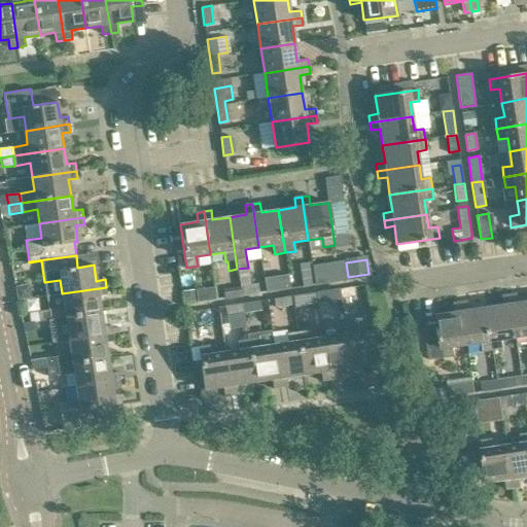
[(288,274),(264,278),(266,292),(290,288),(288,274)]
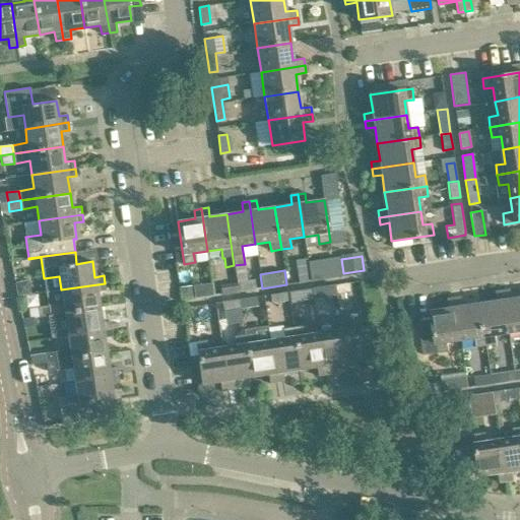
[(220,286),(221,294),(221,295),(255,289),(254,281),(220,286)]
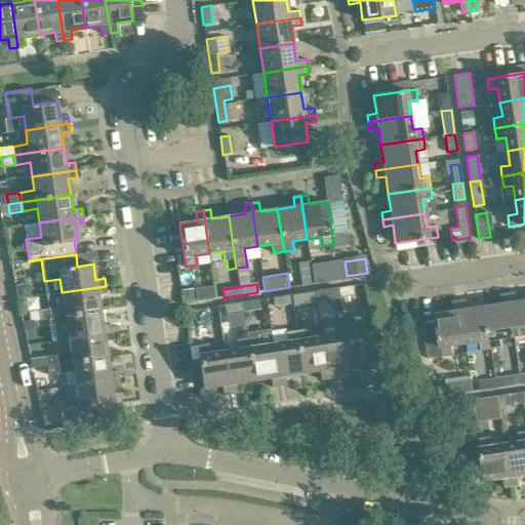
[(40,319),(101,310),(98,298),(107,297),(106,286),(62,292),(64,307),(38,311),(40,319)]
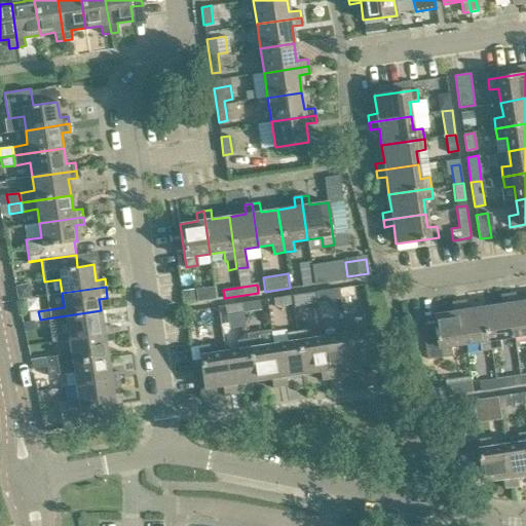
[(354,296),(352,287),(315,292),(317,301),(354,296)]
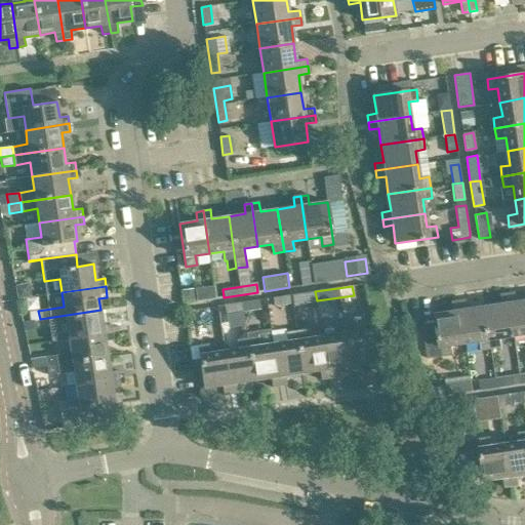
[(524,300),(517,301),(516,292),(509,293),(515,336),(524,334),(524,300)]
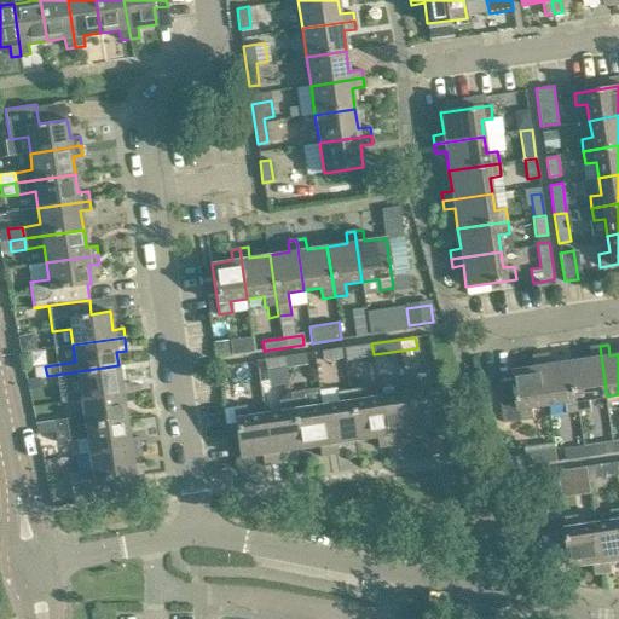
[(347,362),(366,358),(364,346),(345,348),(347,362)]
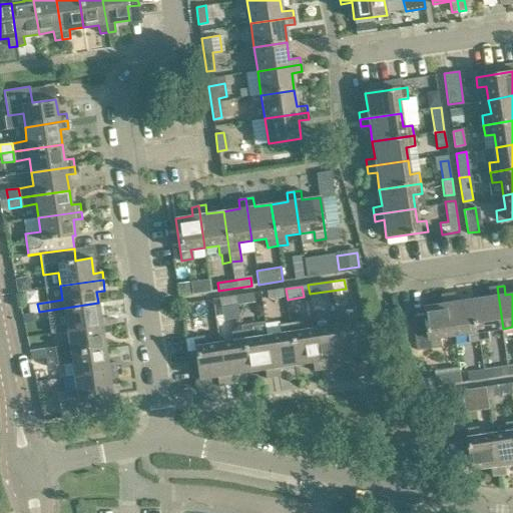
[(489,331),(503,329),(497,287),(490,288),(491,297),(474,300),(480,342),(491,340),(489,331)]
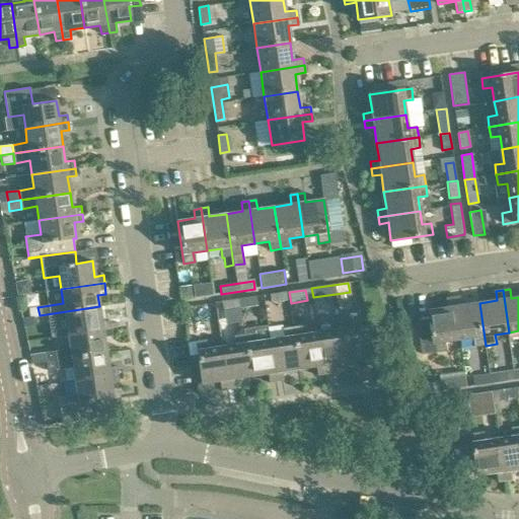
[(271,302),(287,299),(286,292),(270,294),(271,302)]
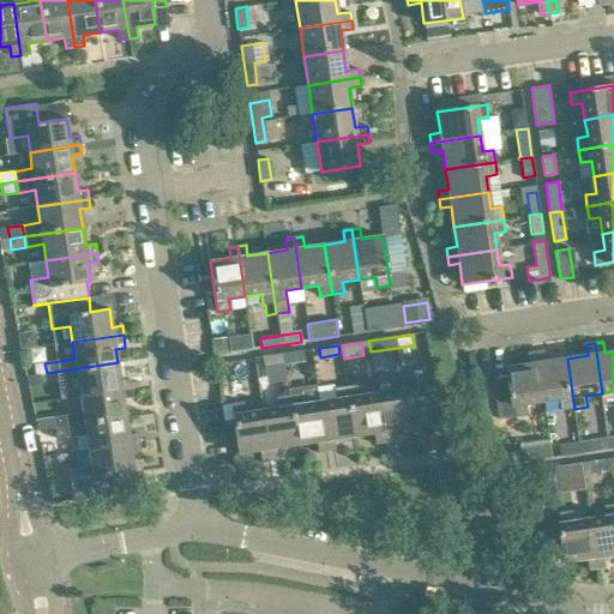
[(262,356),(262,357),(264,367),(304,361),(302,350),(262,356)]
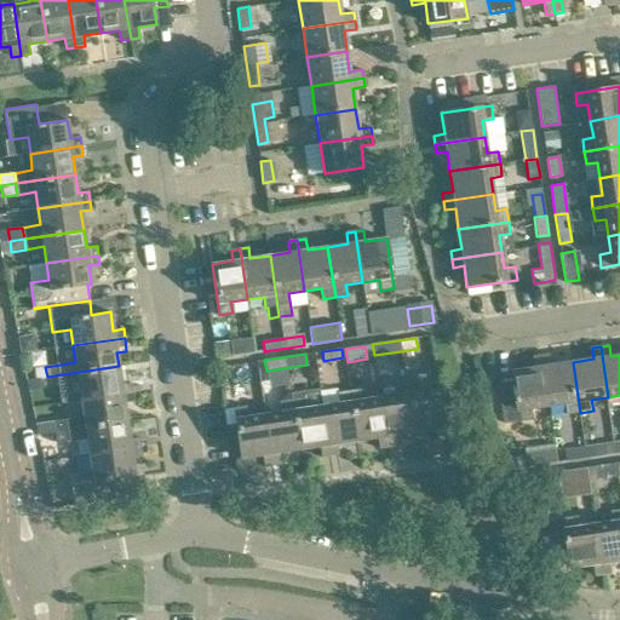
[(580,413),(573,362),(554,365),(551,354),(543,355),(550,406),(567,403),(569,414),(580,413)]
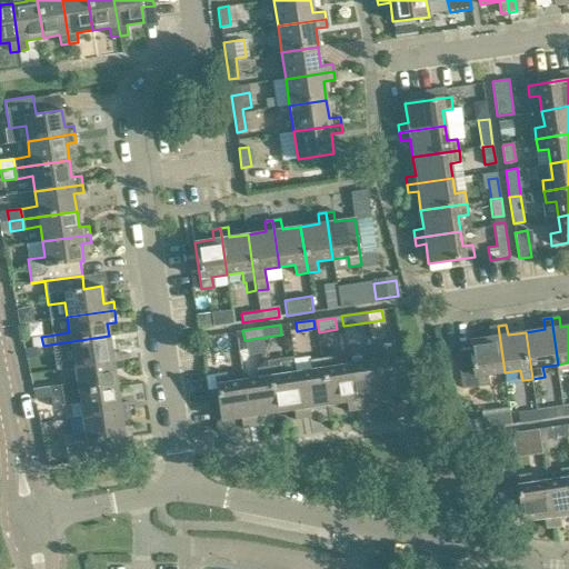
[(490,375),(505,372),(498,326),(490,328),(492,337),(472,340),(479,387),(491,385),(490,375)]
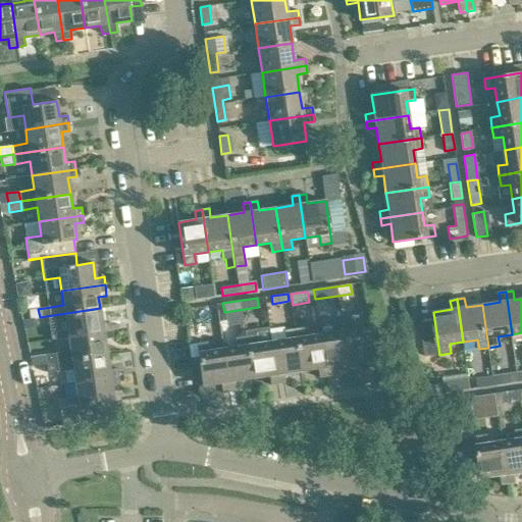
[(68,336),(112,330),(111,326),(102,327),(100,308),(40,317),(41,326),(66,322),(68,336)]
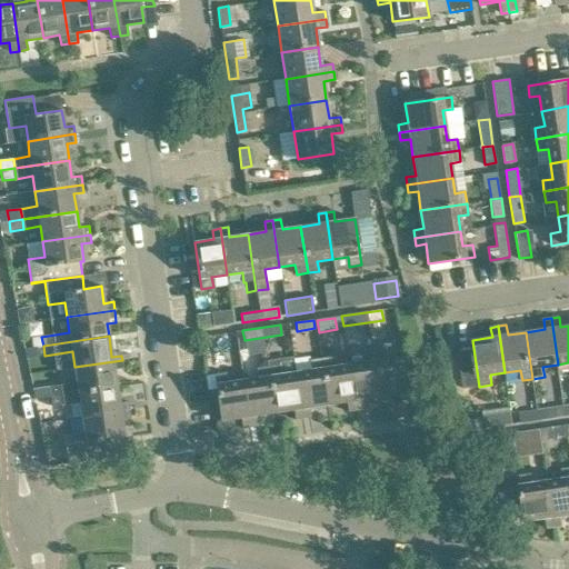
[(39,357),(37,347),(25,349),(26,359),(39,357)]
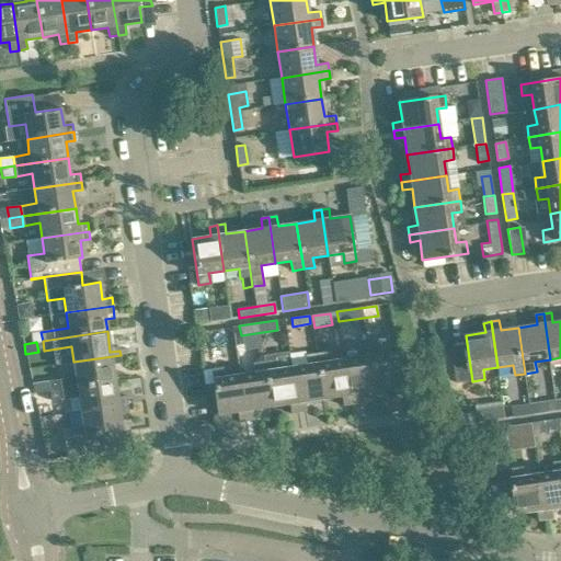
[(368,345),(357,347),(356,344),(342,346),(343,359),(351,404),(358,403),(357,393),(375,391),(368,345)]
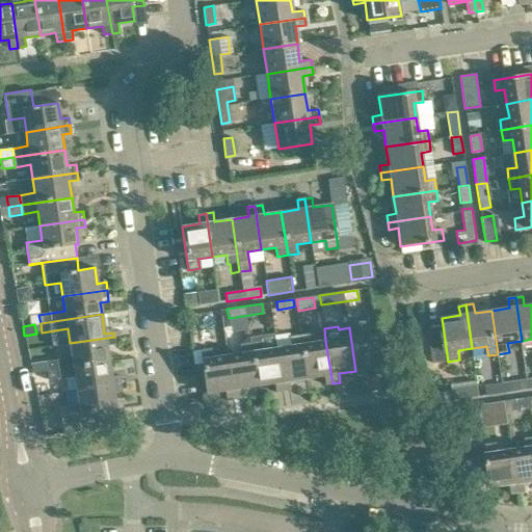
[(349,327),(355,371),(373,368),(375,377),(382,376),(376,333),(361,336),(360,326),(349,327)]
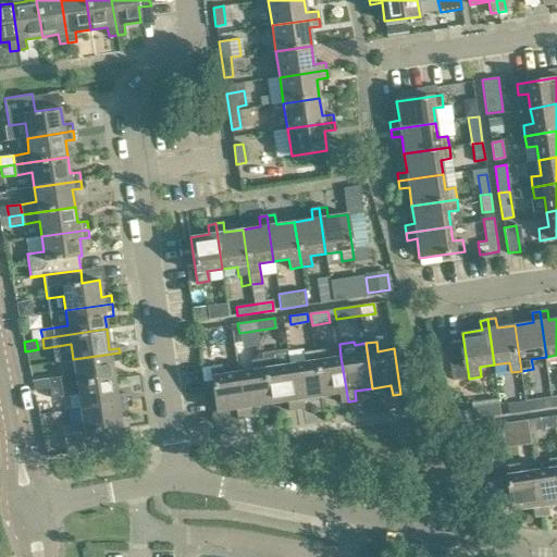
[(348,401),(341,357),(326,359),(324,349),(313,350),(321,396),(339,393),(341,403),(348,401)]
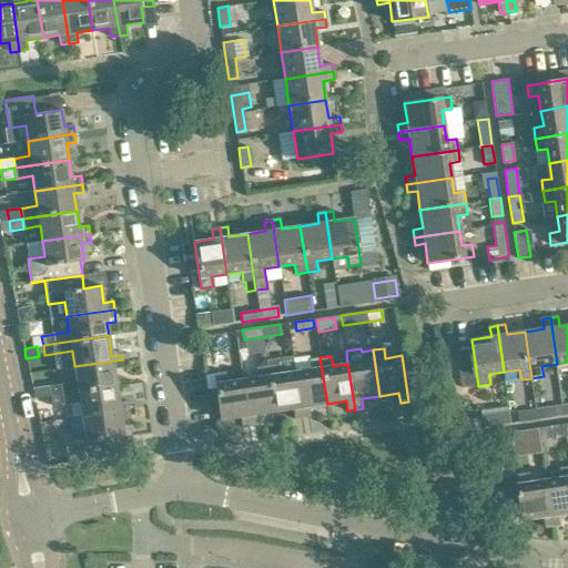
[(308,406),(327,404),(320,357),(308,359),(311,369),(295,372),(302,417),(310,416),(308,406)]
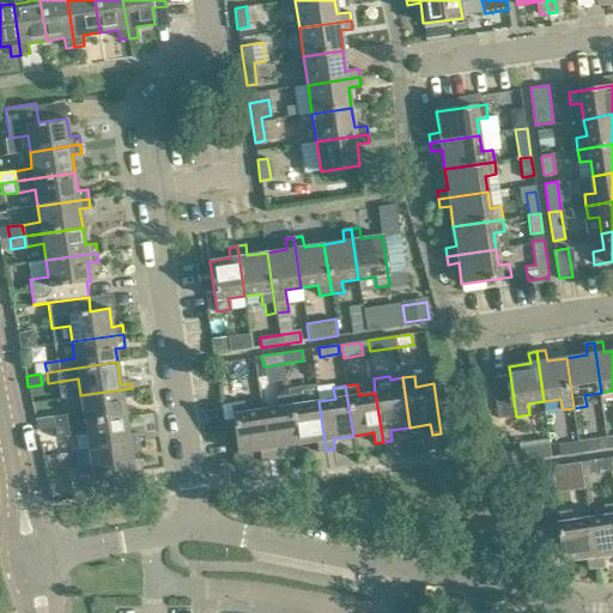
[(54,428),(125,417),(122,399),(133,398),(132,388),(80,395),(83,412),(36,419),(37,429),(54,426),(54,428)]
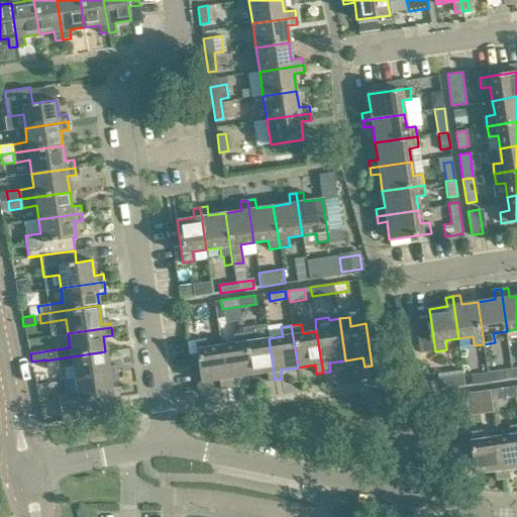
[(275,380),(269,338),(254,340),(253,331),(243,332),(249,375),(267,373),(268,381),(275,380)]
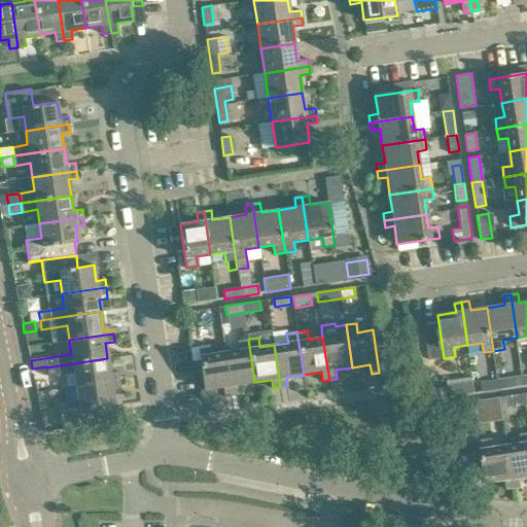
[(237,385),(254,382),(248,339),(238,341),(239,350),(224,352),(232,395),(239,394),(237,385)]
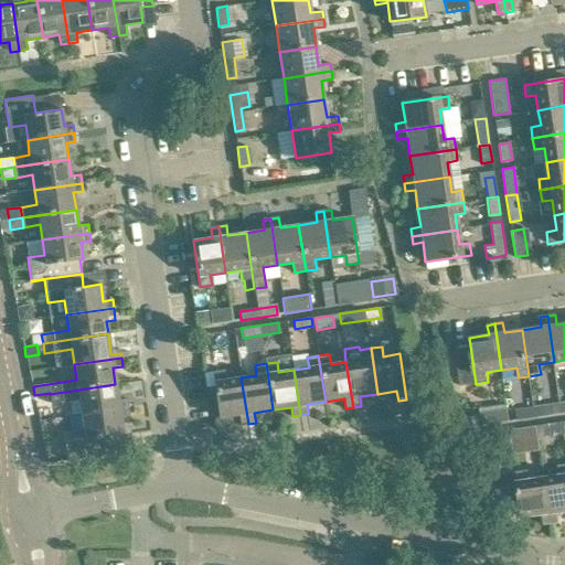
[(248,424),(241,377),(226,380),(224,370),(212,372),(220,417),(238,415),(241,425),(248,424)]
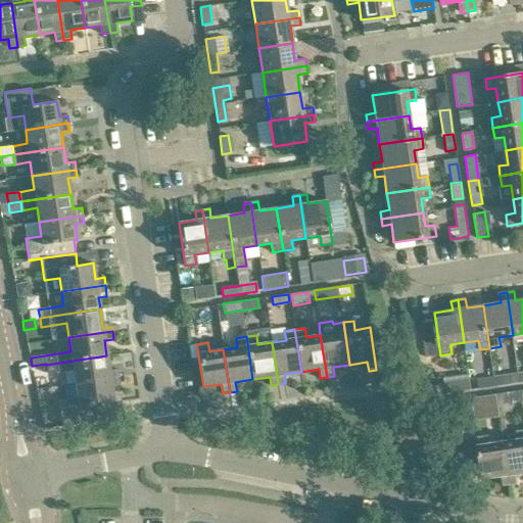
[(76,384),(120,377),(117,370),(109,371),(106,355),(46,365),(48,373),(74,370),(76,384)]
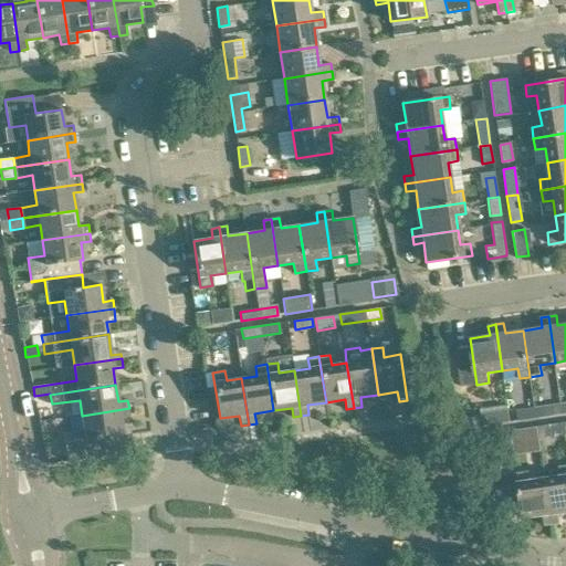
[(536,417),(563,413),(561,404),(535,408),(536,417)]
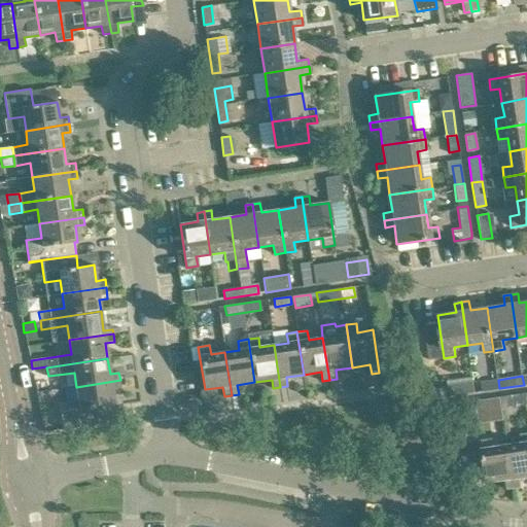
[(59,403),(63,429),(105,423),(103,407),(114,405),(112,389),(121,388),(120,380),(76,387),(78,400),(59,403)]
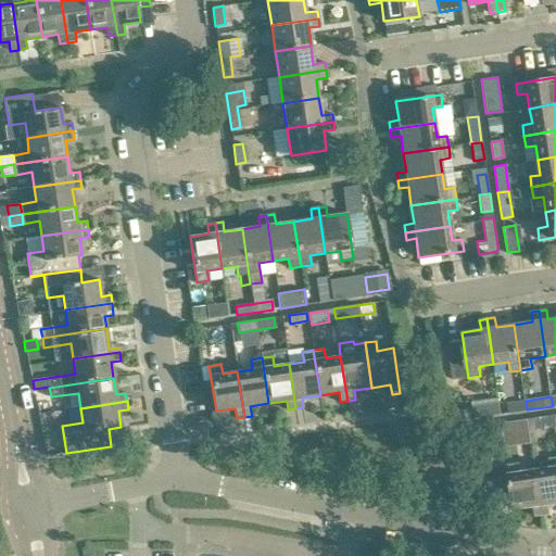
[(509,412),(527,409),(526,401),(508,403),(509,412)]
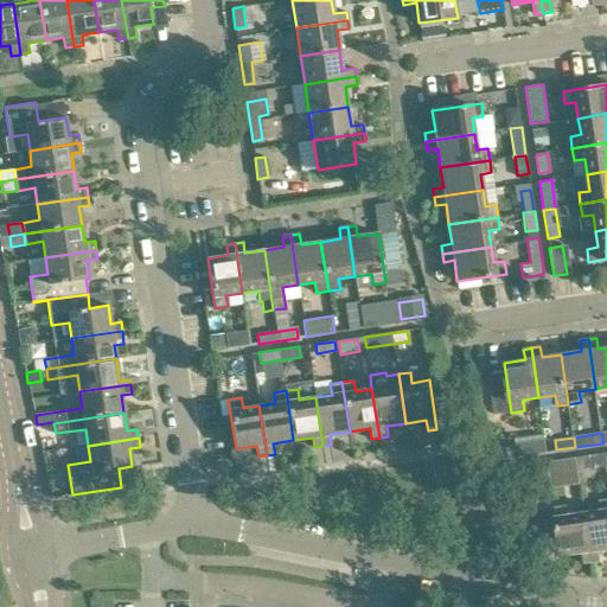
[(579,468),(606,464),(605,453),(576,458),(579,468)]
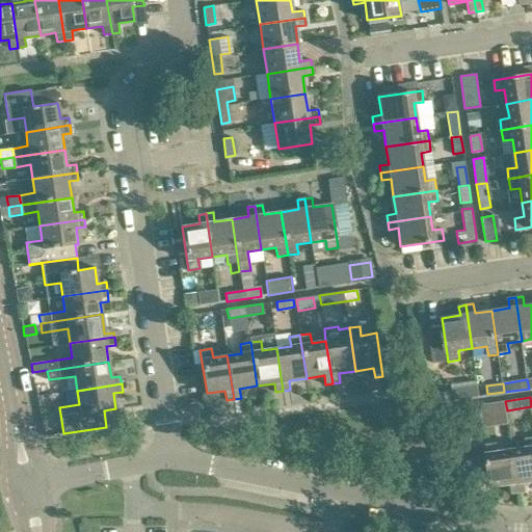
[(481,415),(507,410),(505,401),(480,405),(481,415)]
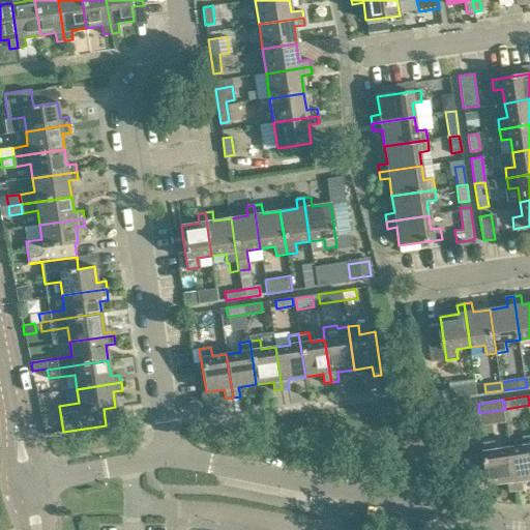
[(479,415),(479,413),(478,404),(466,405),(468,417),(479,415)]
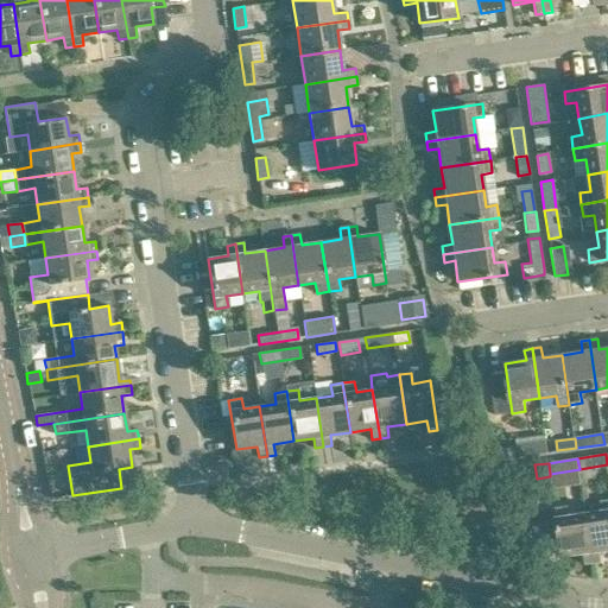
[(600,551),(607,550),(607,499),(601,501),(602,512),(586,514),(594,563),(602,562),(600,551)]
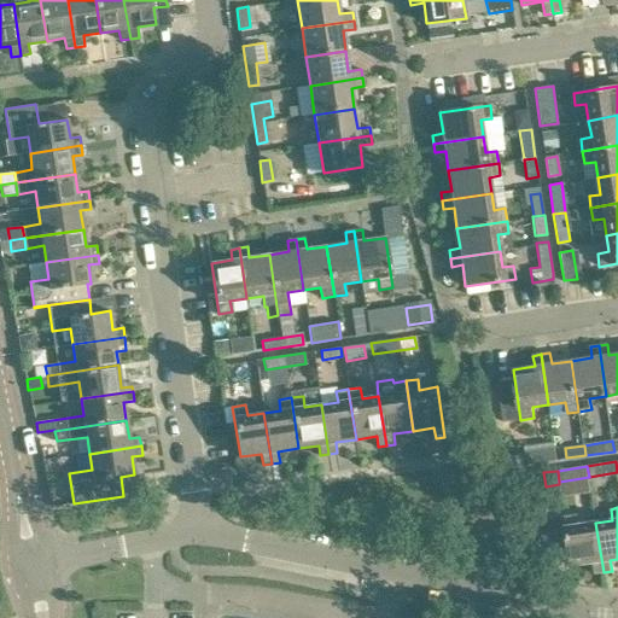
[(604,572),(595,523),(579,525),(577,514),(564,516),(572,566),(593,563),(594,573),(604,572)]
